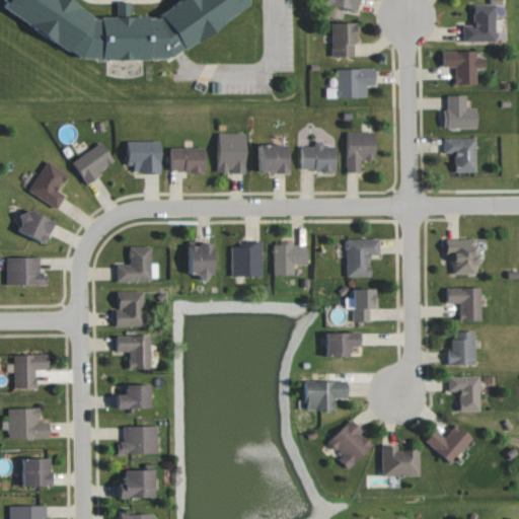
[(68,0),(7,0),(1,10),(69,52),(73,52),(80,56),(165,57),(182,47),(184,47),(196,40),(199,40),(245,8),(245,0),(178,0),(162,11),(157,18),(90,18),(84,10),(68,0)]
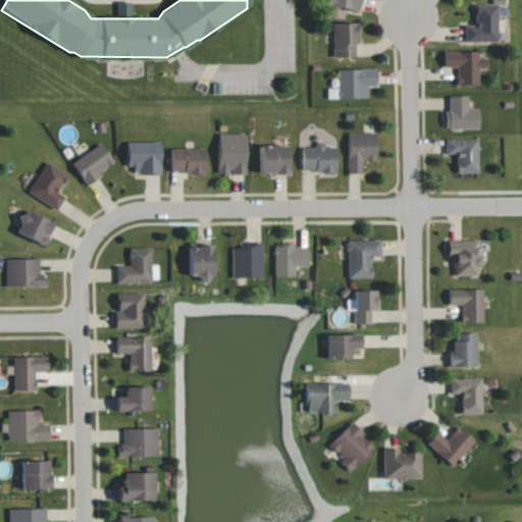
[(465,41),(498,41),(497,5),(475,5),(476,23),(465,23),(465,41)]
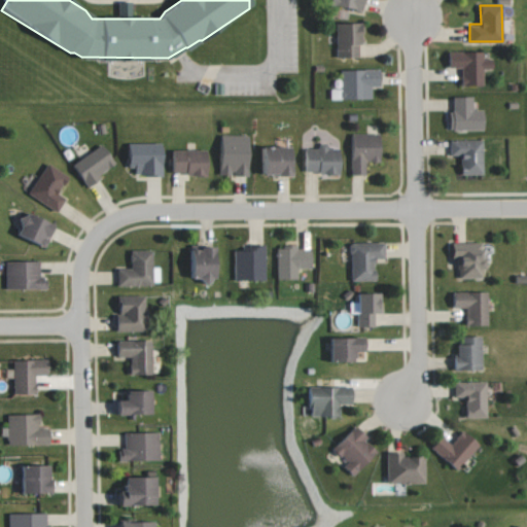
[(337,57),(360,56),(359,22),(335,23),(337,57)]
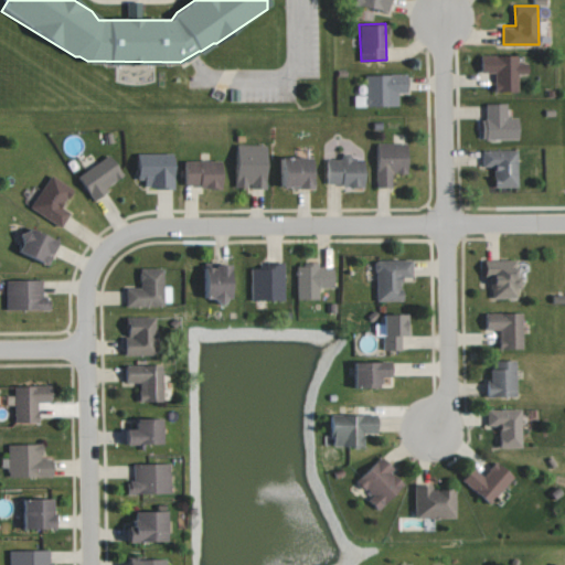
[(518,54),(480,55),(480,72),(494,71),(494,91),(518,89),(518,75),(528,75),(528,62),(518,62),(518,54)]
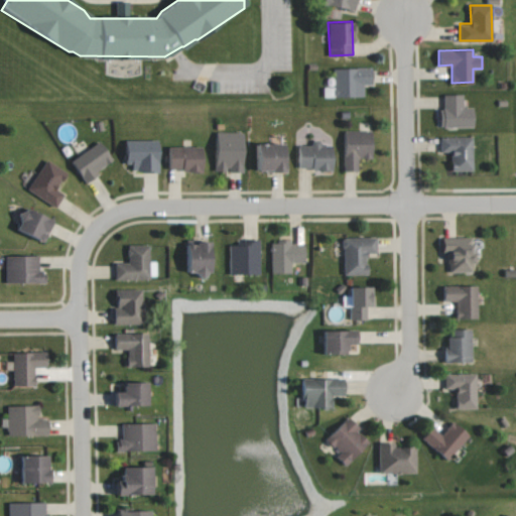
[(324,97),(363,96),(363,85),(372,85),(372,68),(334,68),(334,86),(324,86),(324,97)]
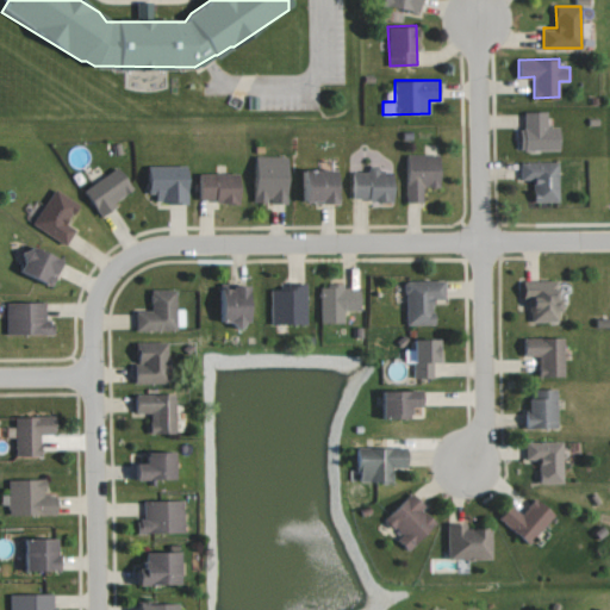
[(547,111),(521,111),(522,150),(560,150),(559,126),(547,126),(547,111)]
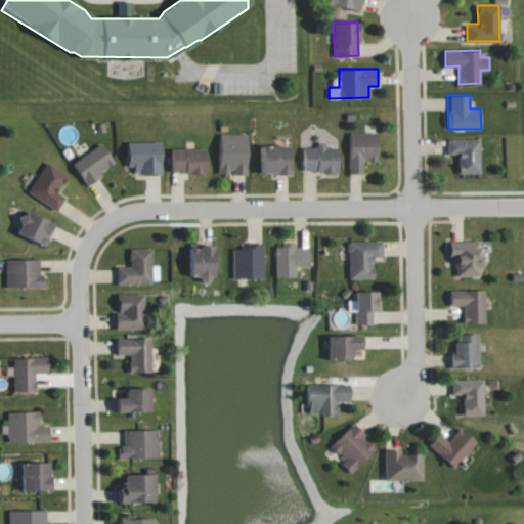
[(377,160),(377,133),(349,133),(349,172),(363,173),(363,160),(377,160)]
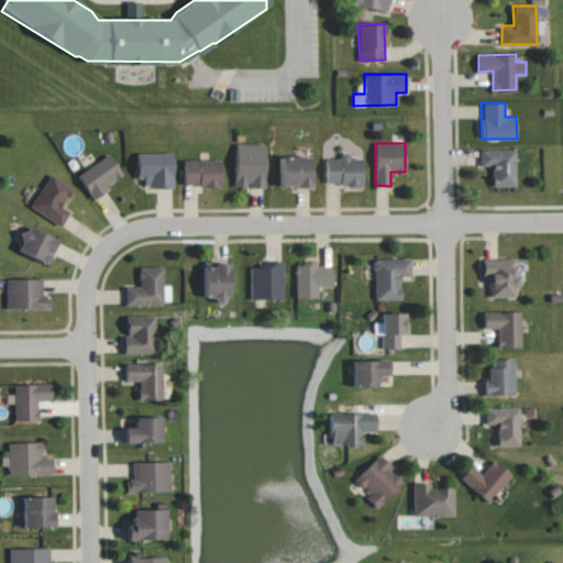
[(265,144),(235,144),(234,186),(264,186),(265,144)]
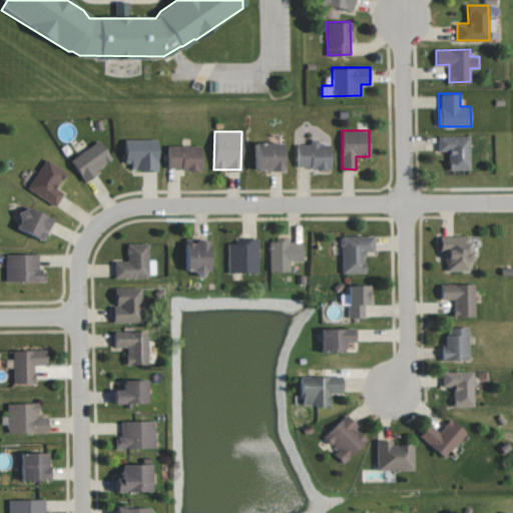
[(470,169),(469,135),(437,135),(437,150),(447,150),(448,169),(470,169)]
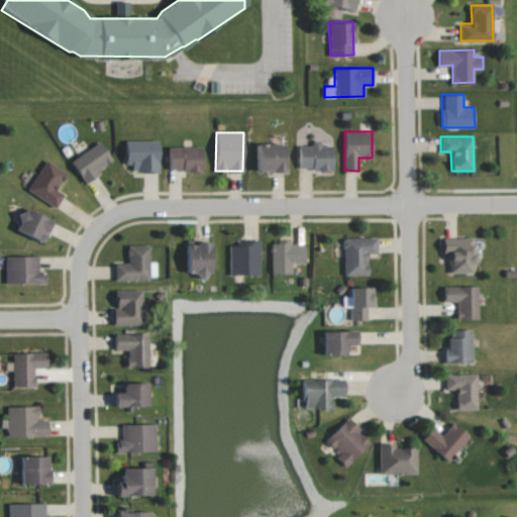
[(159,140),(125,139),(125,169),(159,170),(159,140)]
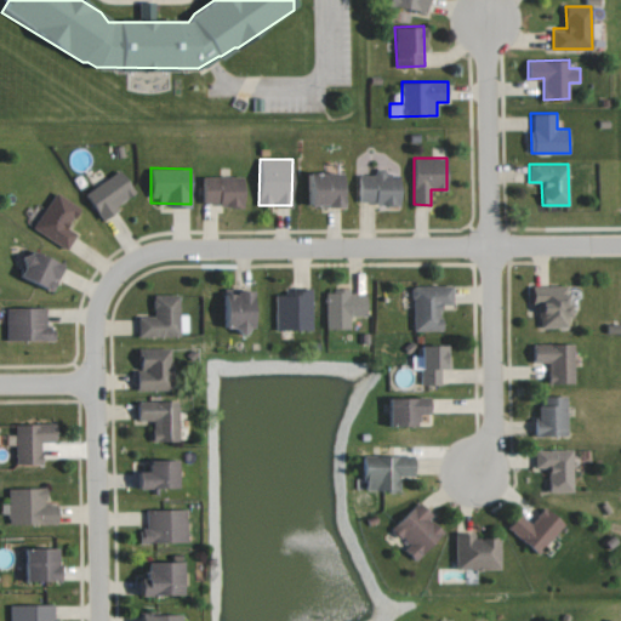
[(400,174),(386,174),(385,167),(375,167),(375,175),(359,175),(359,203),(400,203),(400,174)]
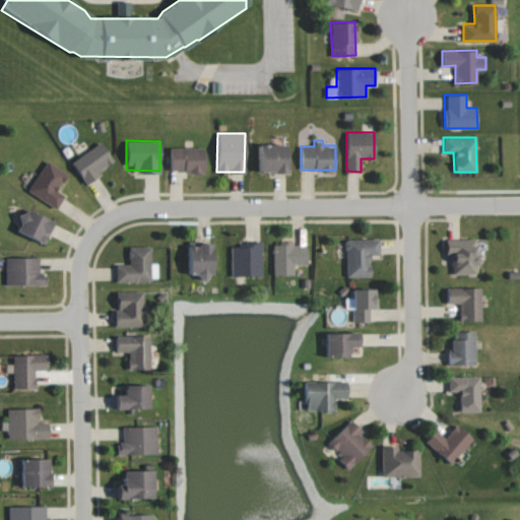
[(113,163),(100,142),(70,160),(83,181),(113,163)]
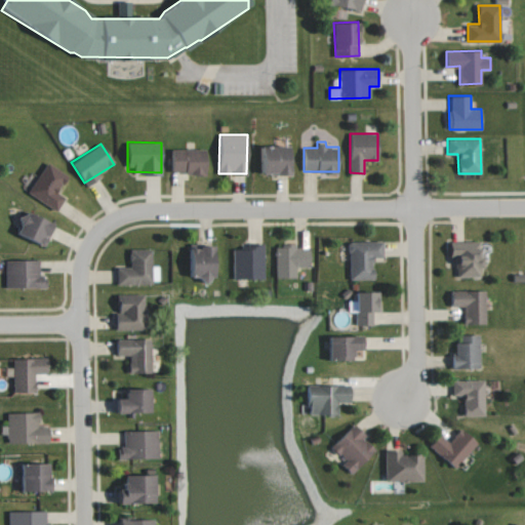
[(288,145),(260,145),(261,173),(289,172),(288,145)]
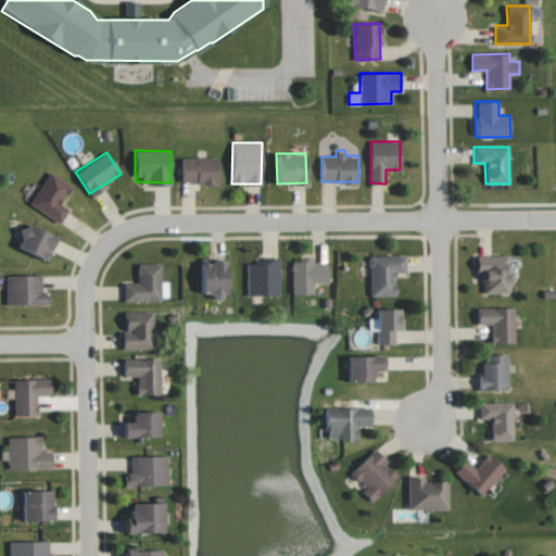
[(217,158),(181,158),(181,184),(217,182),(217,158)]
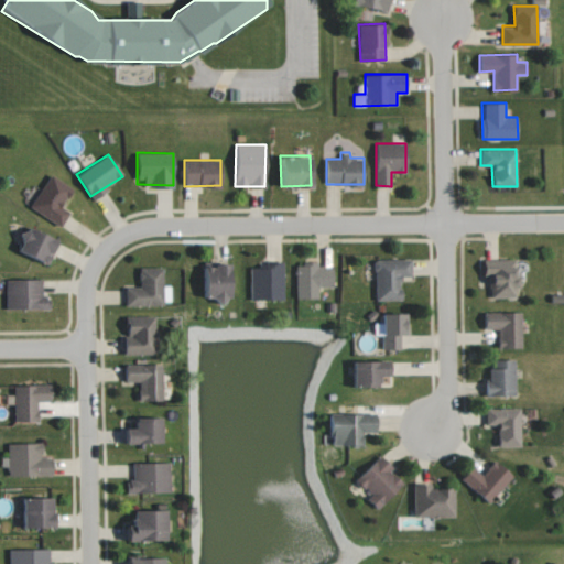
[(29,205),(60,227),(69,212),(61,205),(73,188),(51,173),(29,205)]
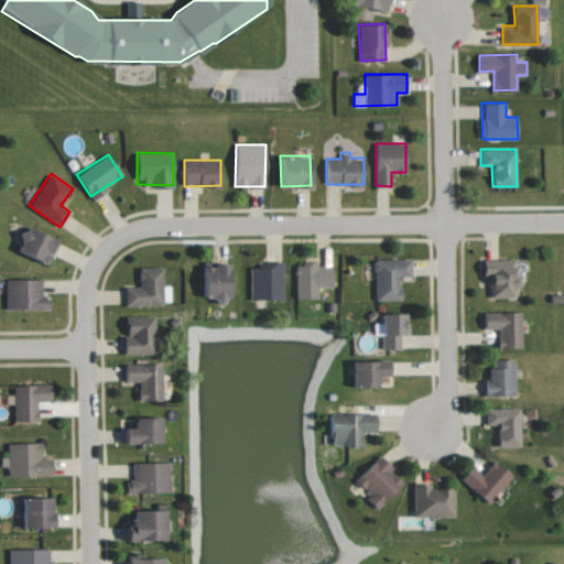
[(57,239),(26,225),(15,248),(47,262),(57,239)]
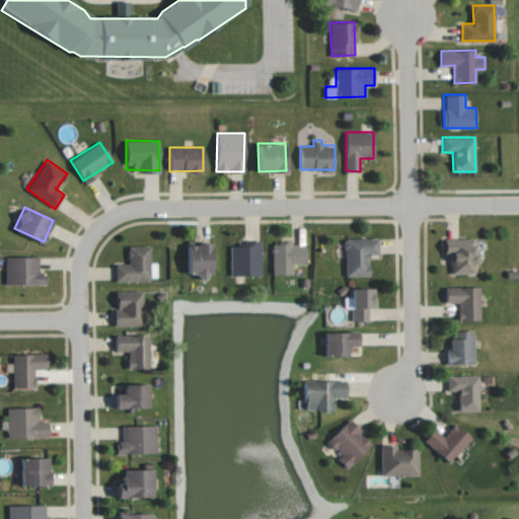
[(345,238),(346,276),(369,276),(368,254),(379,254),(378,238),(345,238)]
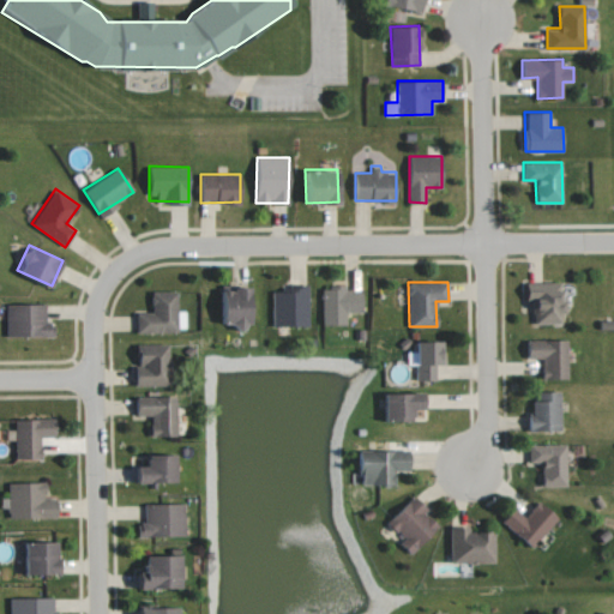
[(561,282),(528,282),(529,324),(564,323),(564,301),(561,301),(561,282)]
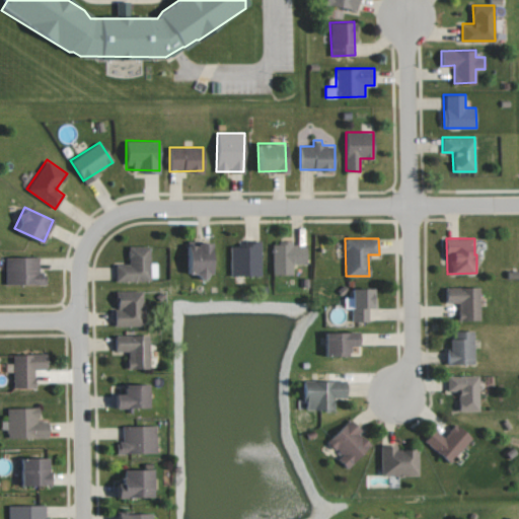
[(188,242),(188,274),(211,275),(212,243),(188,242)]
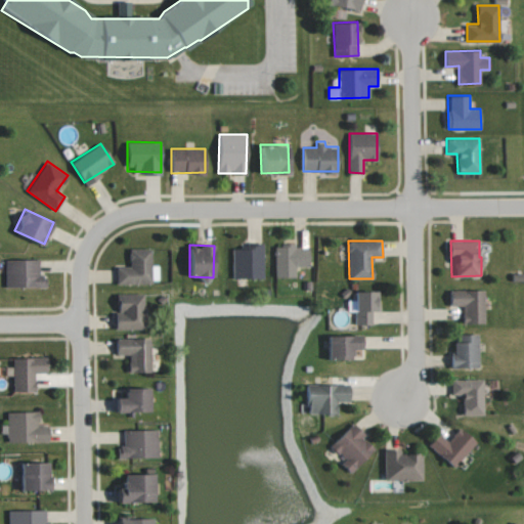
[(274,246),(275,277),(296,276),(296,266),(309,266),(308,247),(296,247),(296,245),(274,246)]
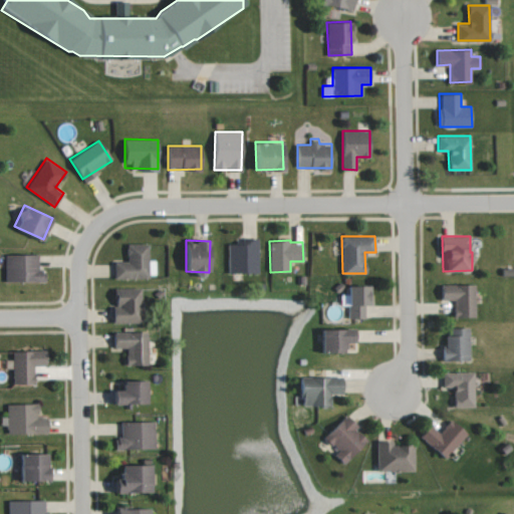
[(228,272),(258,272),(258,241),(228,242),(228,272)]
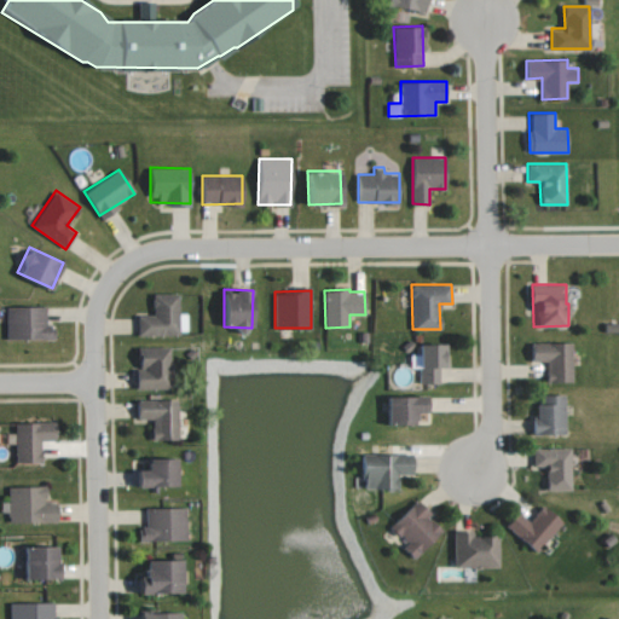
[(138,313),(137,334),(177,335),(178,294),(152,293),(151,313),(138,313)]
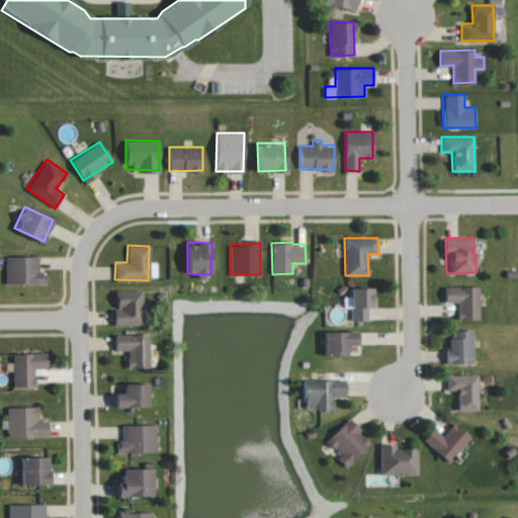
[(38,255),(5,256),(6,283),(45,282),(45,272),(38,272),(38,255)]
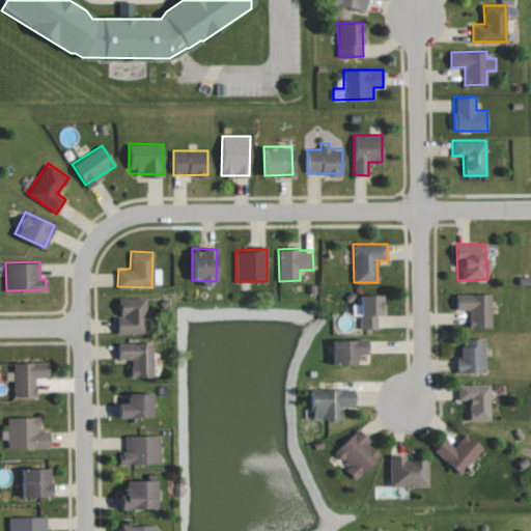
[(492,294),(456,294),(456,309),(469,309),(469,327),(492,327),(492,294)]
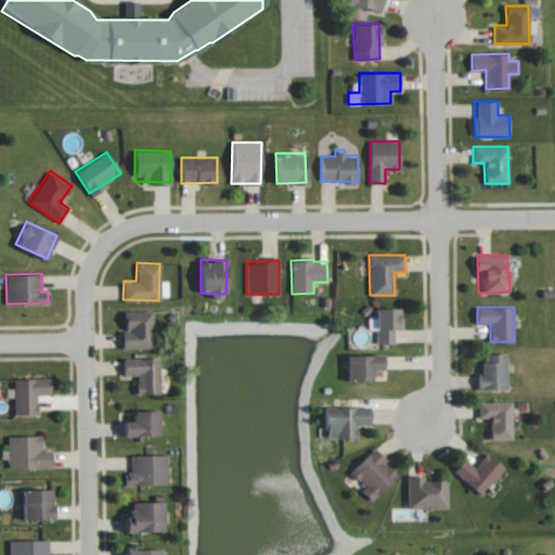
[(368,330),(376,331),(376,343),(394,343),(394,328),(400,328),(401,308),(375,308),(375,318),(368,318),(368,330)]
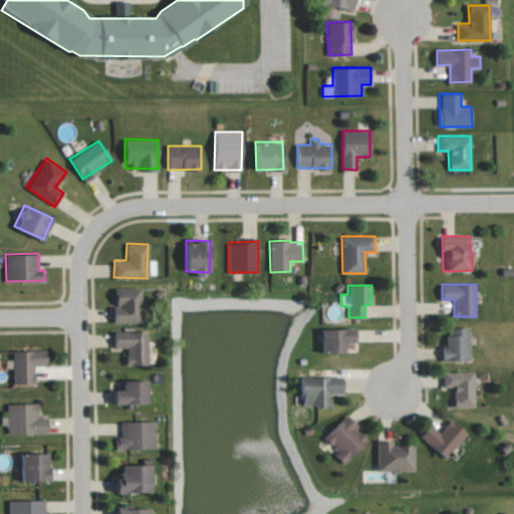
[(113,323),(142,323),(141,287),(113,288),(113,323)]
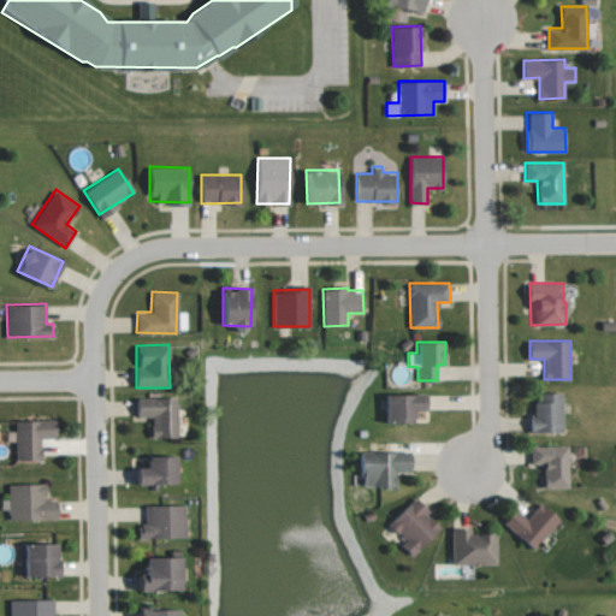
[(385,394),(386,421),(414,420),(413,409),(425,408),(424,392),(385,394)]
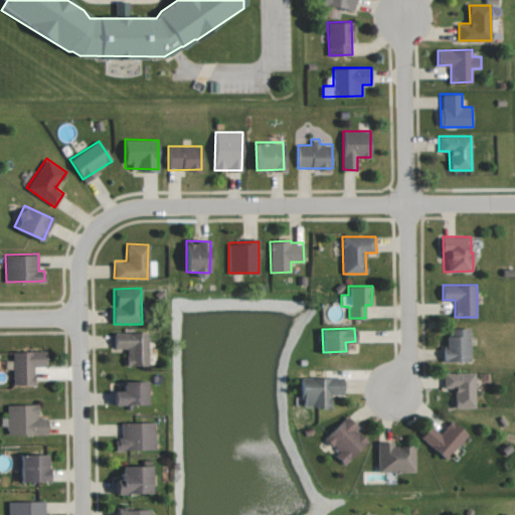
[(446,328),(445,361),(470,361),(471,329),(446,328)]
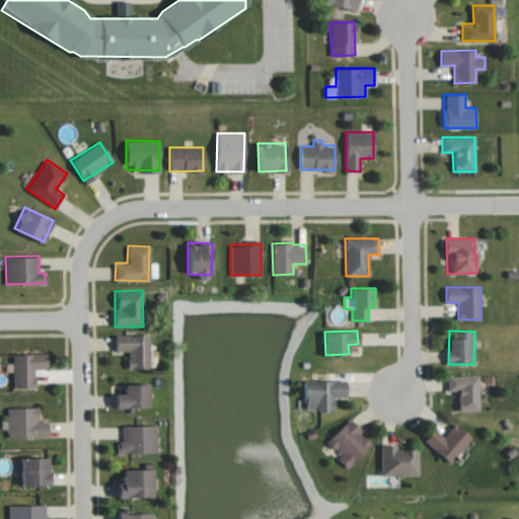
[(148,335),(114,335),(115,351),(126,351),(126,369),(149,369),(148,335)]
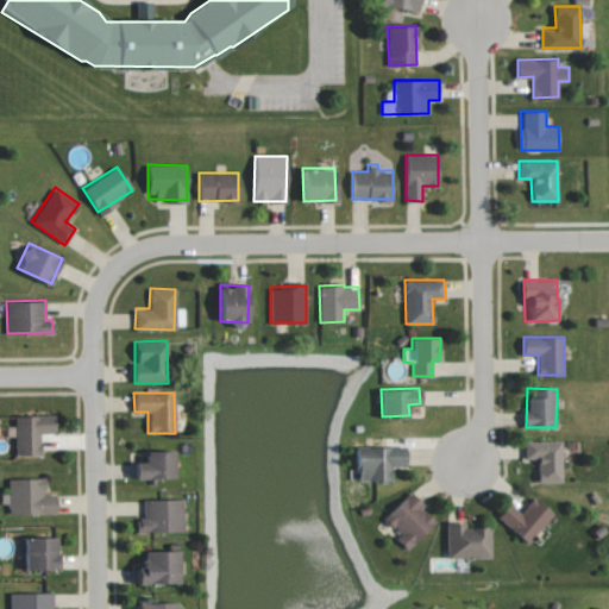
[(16,453),(42,453),(41,432),(55,432),(54,414),(14,415),(16,453)]
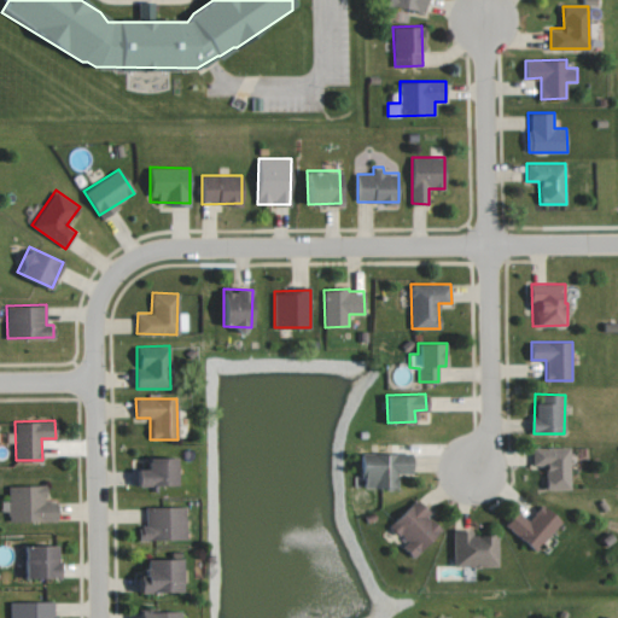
[(532,448),(532,466),(546,466),(546,490),(570,489),(570,447),(532,448)]
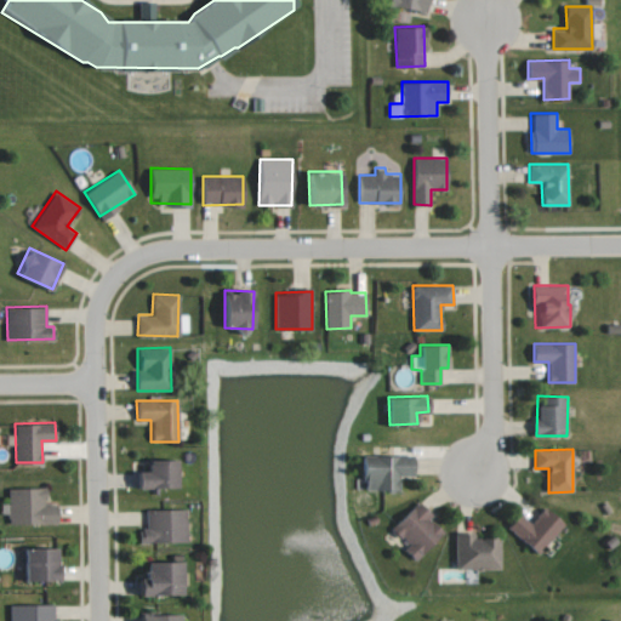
[(414,456),(364,455),(364,489),(399,489),(399,476),(414,476),(414,456)]
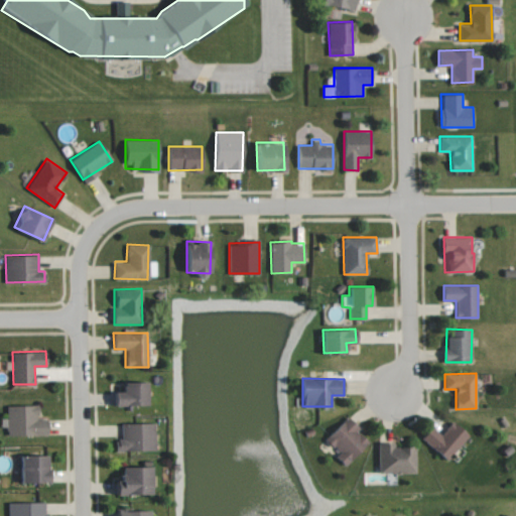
[(114,391),(115,405),(147,404),(147,381),(122,381),(123,390),(114,391)]
